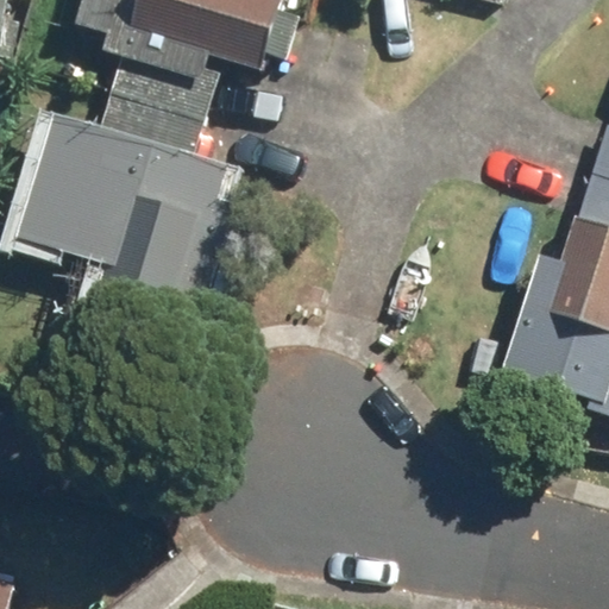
[(80,0),(73,25),(104,35),(98,54),(115,58),(105,93),(202,121),(220,62),(259,73),(281,0),(80,0)]
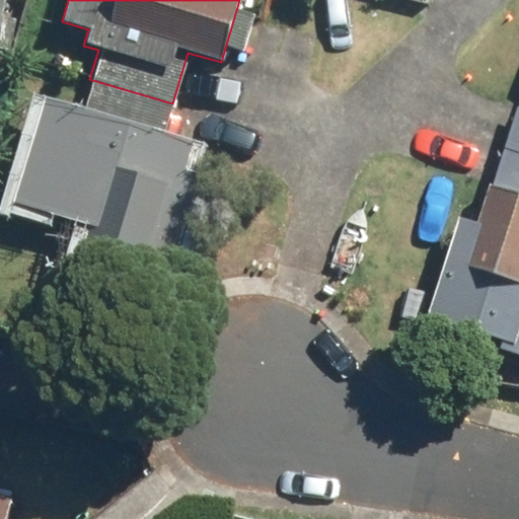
[(81,108),(47,98),(15,204),(92,226),(76,279),(137,297),(149,255),(177,264),(205,172),(188,167),(195,144),(163,135),(172,103),(89,79),(81,108)]
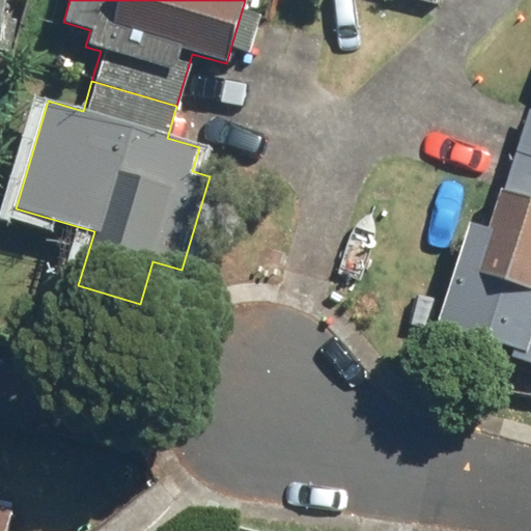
[(530,109),(528,108),(515,149),(530,154),(530,109)]
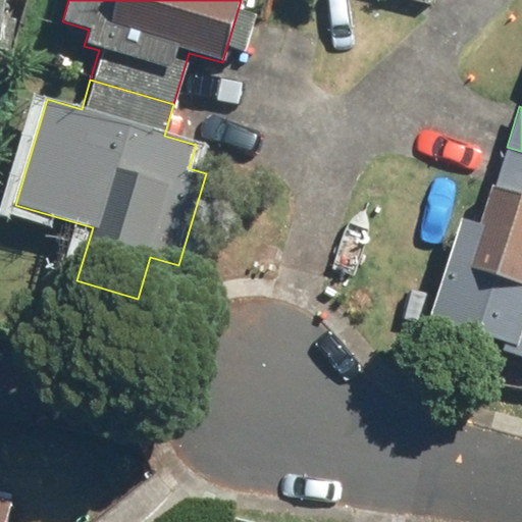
[(521,151),(507,147),(482,225),(465,220),(433,320),(520,347),(517,357),(521,358),(521,151)]
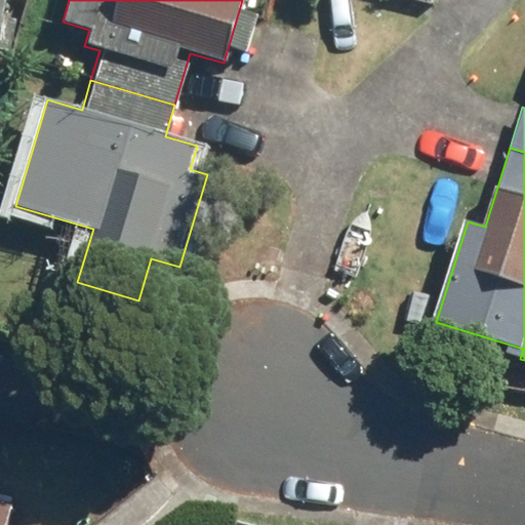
[(0,524),(3,524),(10,502),(0,499),(0,524)]
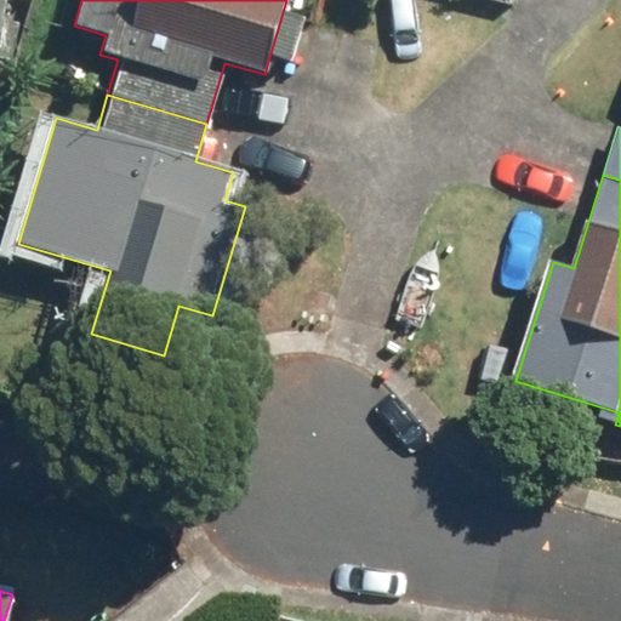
All buildings are outlined.
